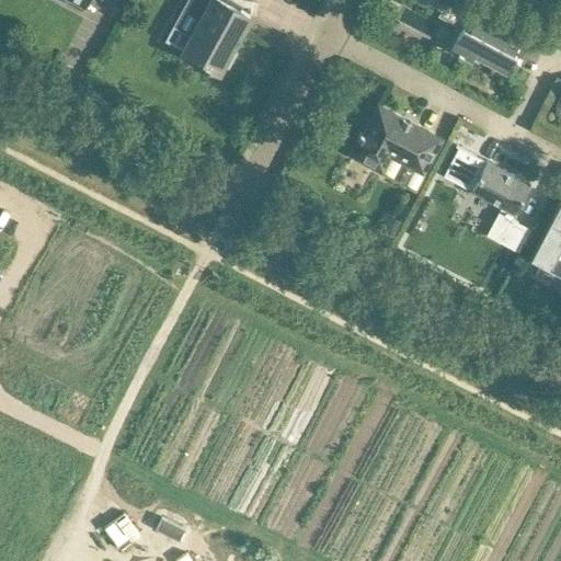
[(219,71),(250,13),(225,0),(187,0),(185,6),(202,14),(182,52),(203,63),(202,65),(207,68),(208,66),(219,71)]
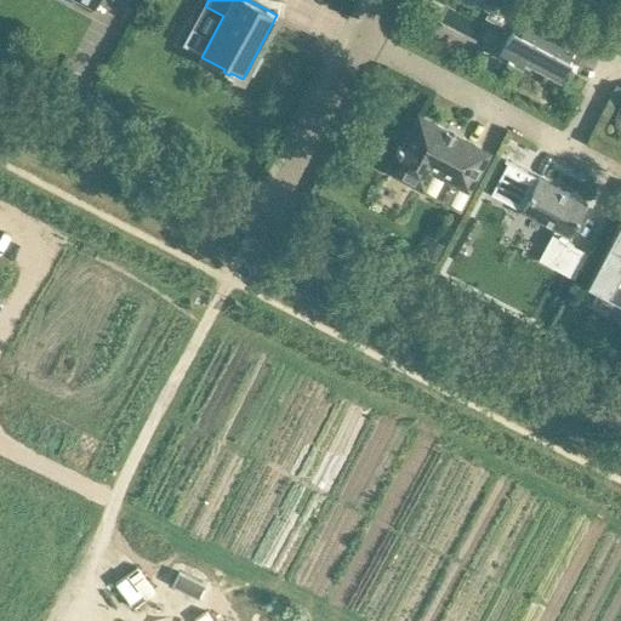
[(512,61),(523,66),(524,62),(560,80),(571,60),(568,58),(585,28),(533,0),(479,0),(493,6),(495,0),(496,0),(514,10),(505,26),(512,29),(500,53),(507,57),(506,60),(511,62),(512,61)]
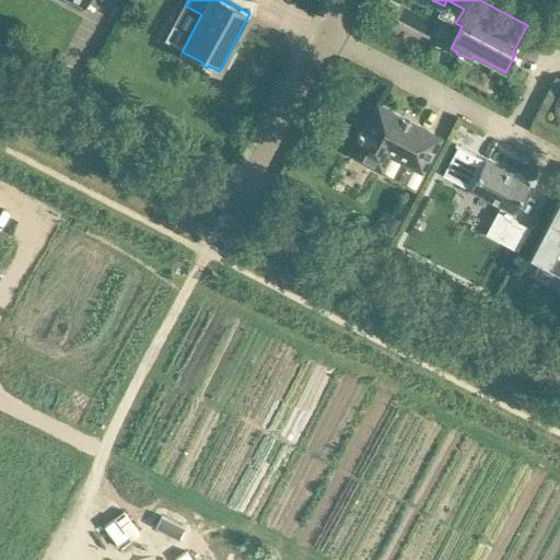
[(360,138),(353,149),(375,161),(373,166),(382,171),(389,155),(422,173),(441,138),(377,104),(362,133),(360,132),(358,137),(360,138)]
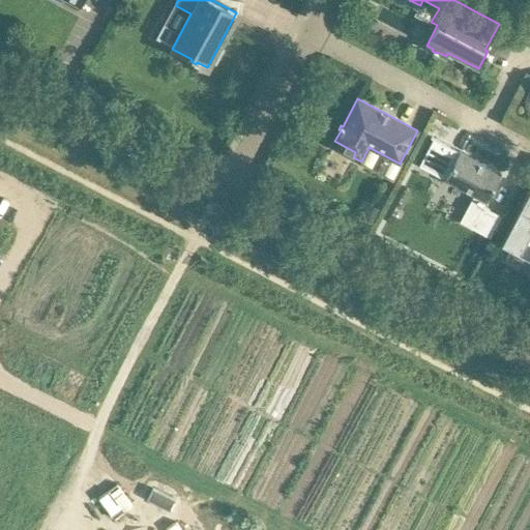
[(473,195),(471,200),(464,212),(475,217),(470,227),(490,237),(501,215),(483,206),(501,173),(460,151),(459,151),(431,137),(431,138),(433,139),(418,166),(420,167),(421,164),(445,177),(444,179),(473,195)]
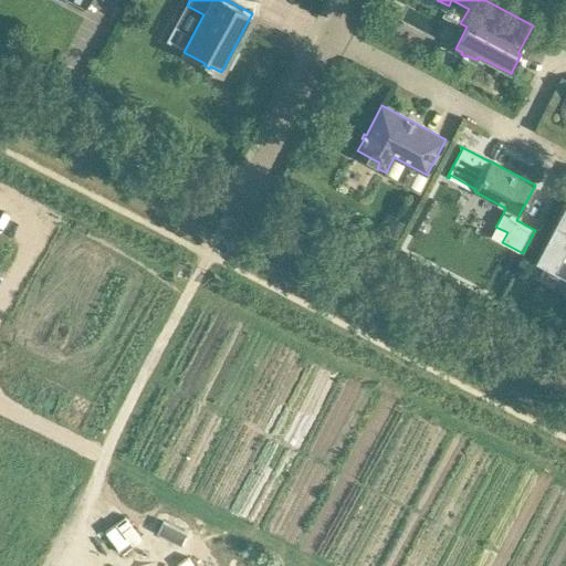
[(565,201),(561,213),(537,254),(535,260),(541,263),(565,276),(565,201)]
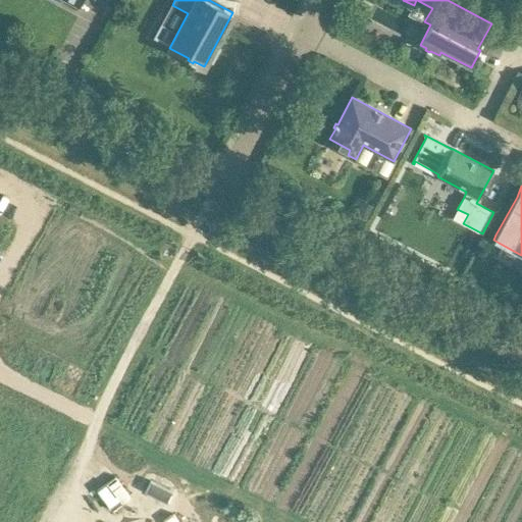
[(372,210),(362,204),(356,215),(367,221),(372,210)]
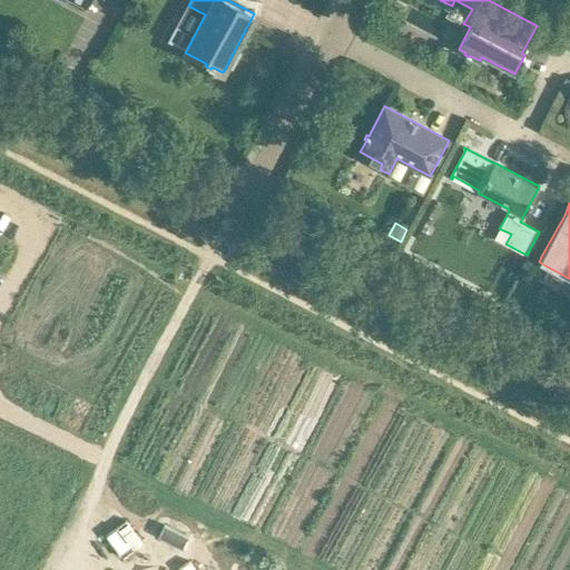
[(188,537),(164,524),(158,537),(182,548),(188,537)]
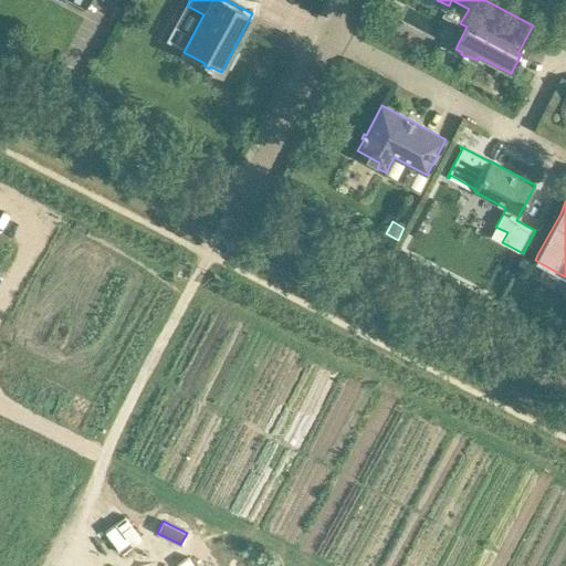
[(116,523),(105,531),(122,553),(133,545),(116,523)]
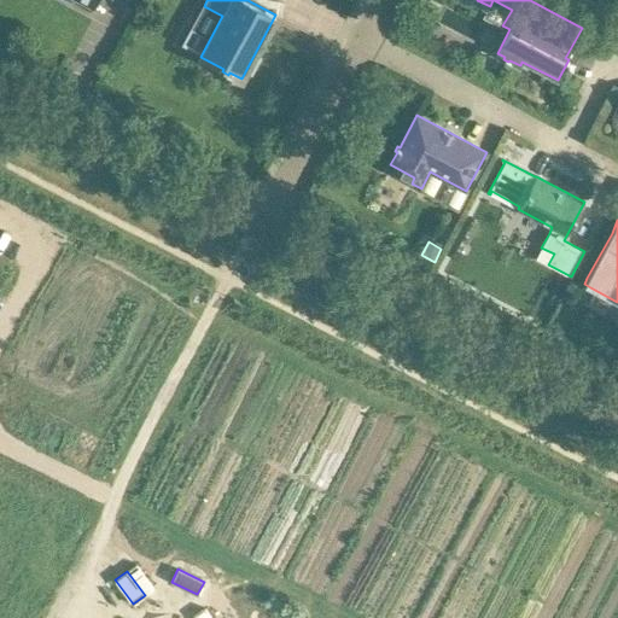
[(213,617),(205,607),(193,616),(194,617),(213,617)]
